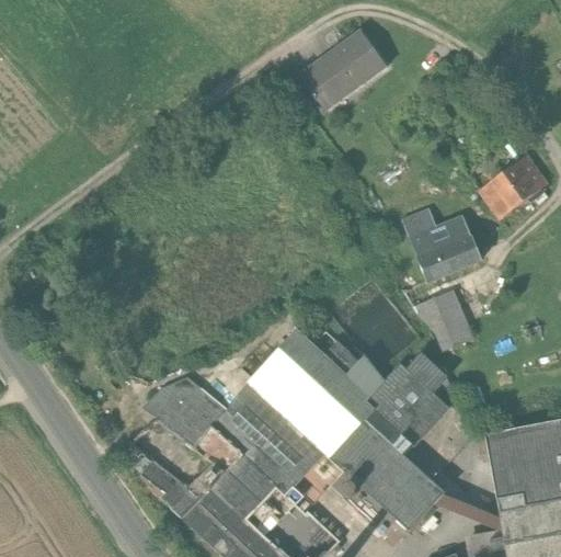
[(362,30),(301,74),(328,110),(388,66),(362,30)]
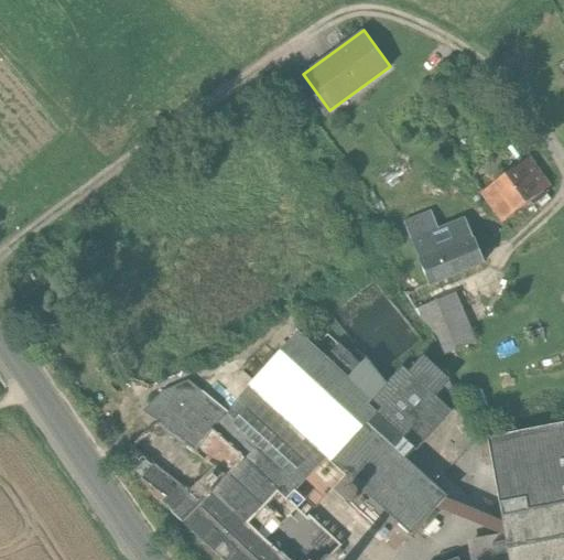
[(483,191),(501,218),(549,184),(530,157),(483,191)]
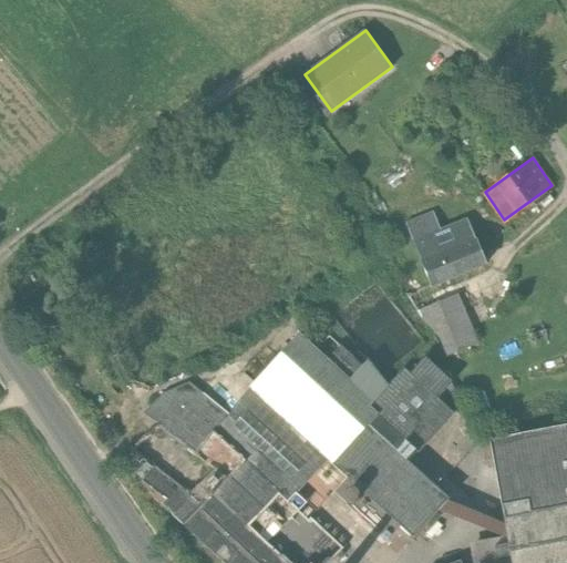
[(449,352),(477,341),(450,275),(466,268),(466,269),(485,262),(460,197),(406,219),(431,282),(409,290),(412,299),(442,334),(449,352)]
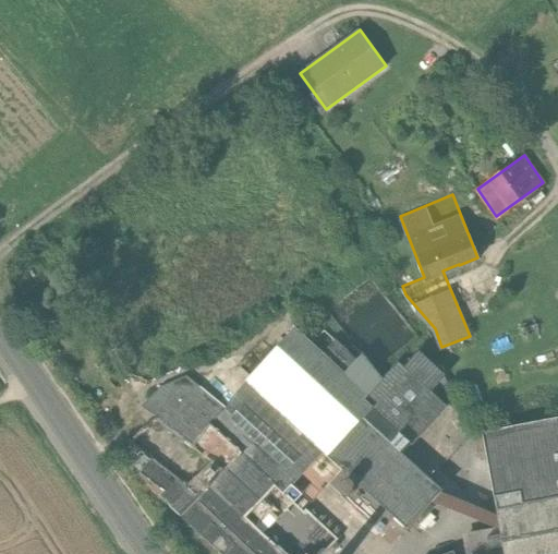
[(210,482),(246,516),(256,505),(275,521),(294,500),(301,492),(311,500),(341,467),(407,527),(432,498),(440,490),(443,488),(402,452),(438,411),(437,410),(444,402),(445,405),(446,404),(429,388),(443,374),(445,372),(419,349),(404,365),(398,360),(381,377),(362,352),(356,358),(324,327),(311,341),(294,325),(251,373),(223,405),(199,384),(187,374),(161,384),(142,404),(155,414),(193,445),(210,423),(242,453),(210,482)]
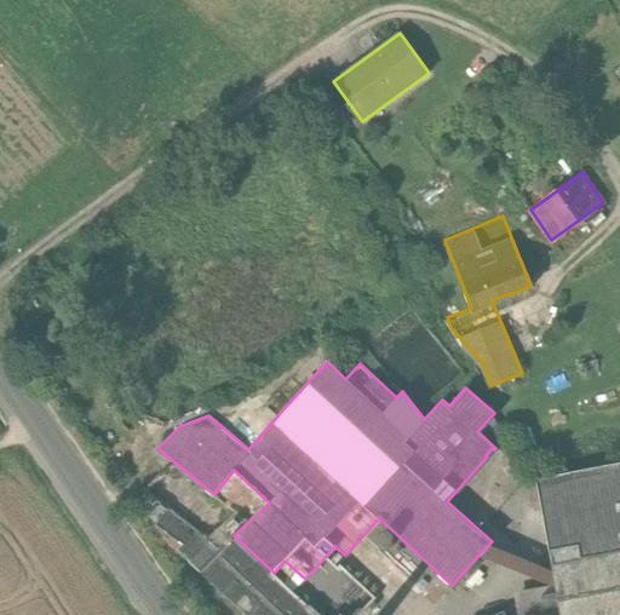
[(245,400),(222,426),(248,449),(279,414),(254,394),(245,400)]
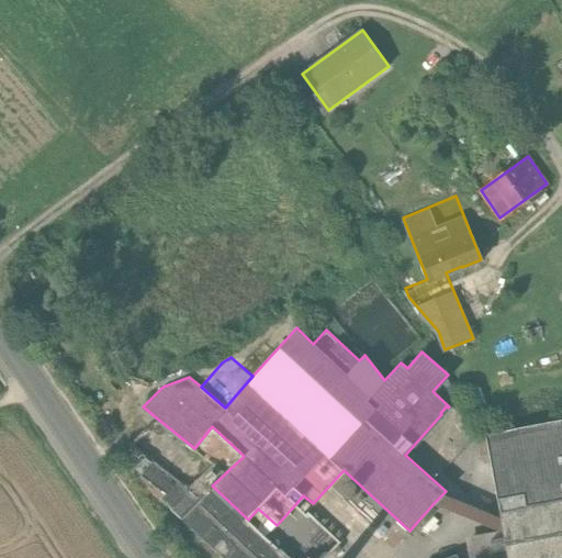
[(458,397),(446,377),(433,391),(449,406),(458,397)]
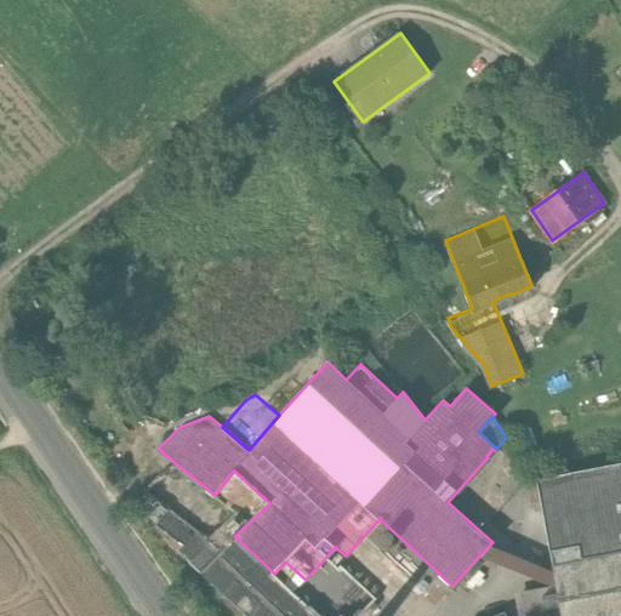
[(215,495),(172,461),(143,489),(167,508),(221,551),(234,536),(269,503),(234,471),(215,495)]
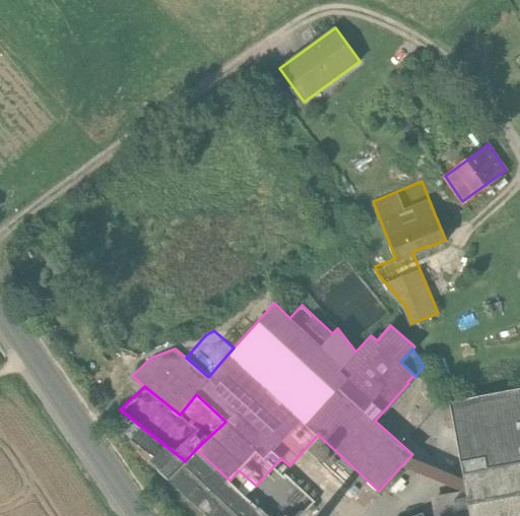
[(519,515),(519,387),(449,400),(463,477),(465,491),(461,489),(436,494),(439,515),(519,515)]
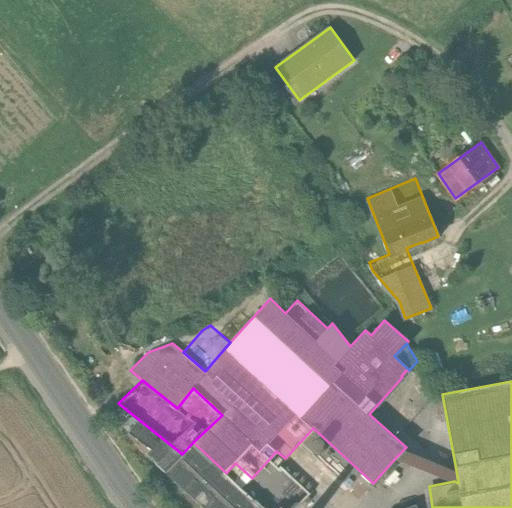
[(146,453),(166,472),(182,454),(138,419),(128,431),(150,448),(146,453)]
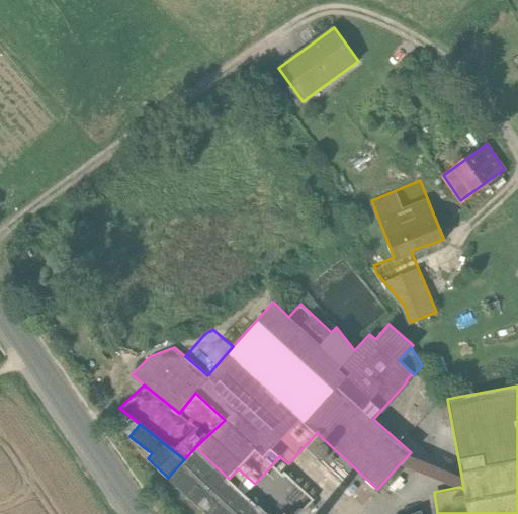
[(326,454),(328,453),(329,452),(329,450),(329,448),(329,446),(327,445),(326,444),(324,443),(322,444),(320,445),(319,446),(318,448),(318,450),(319,452),(320,453),(321,454),(323,455),(325,455),(326,454)]
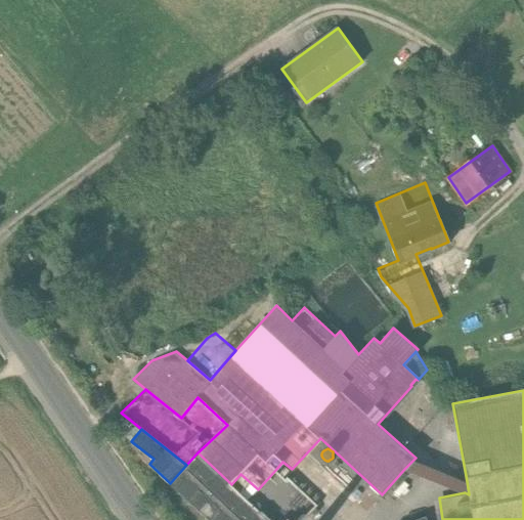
[(198,452),(186,465),(170,483),(210,519),(269,519),(231,484),(198,452)]
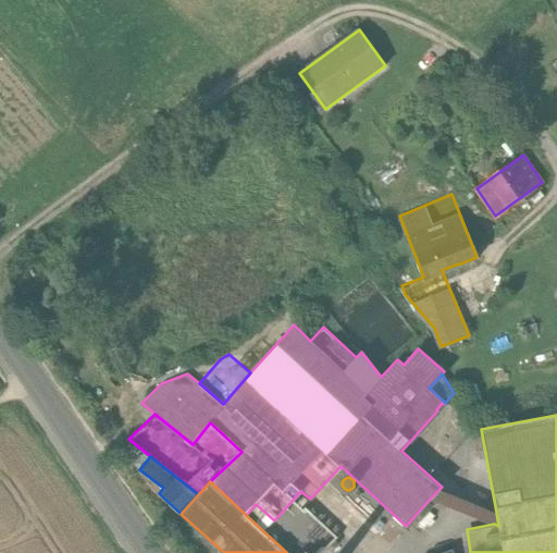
[(496,512),(440,489),(431,498),(494,524),(498,526),(496,512)]
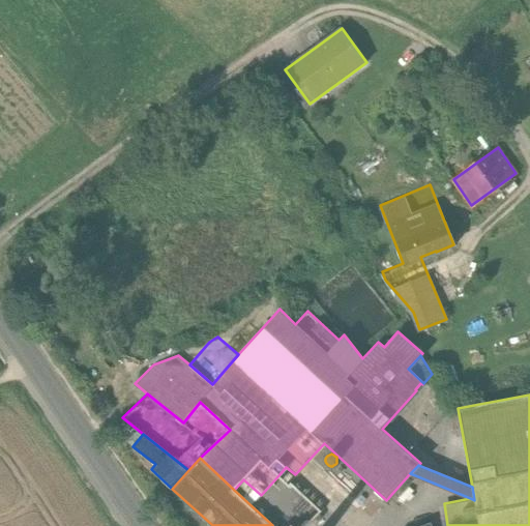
[(288,484),(280,474),(261,495),(243,479),(234,490),(272,525),(304,525),(321,509),(290,480),(288,484)]
